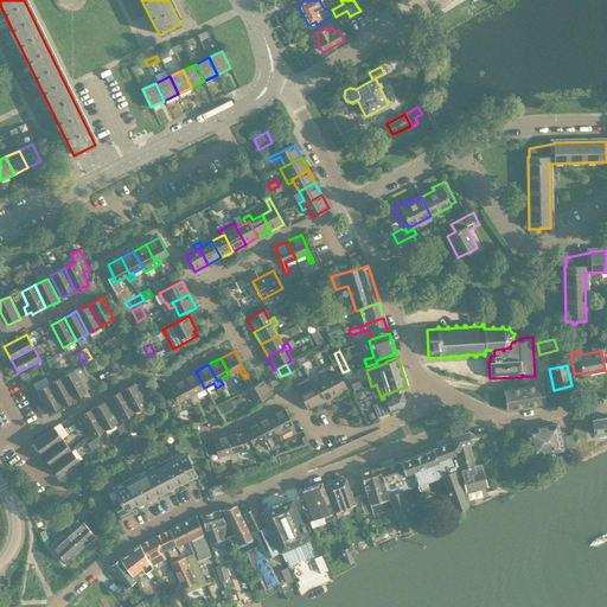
[(62,377),(74,398),(87,391),(85,390),(90,387),(80,366),(62,377)]
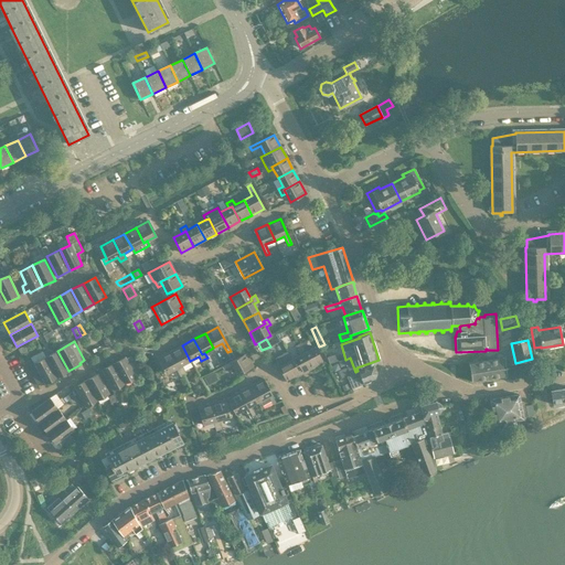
[(182,345),(170,352),(179,366),(181,365),(190,361),(182,345)]
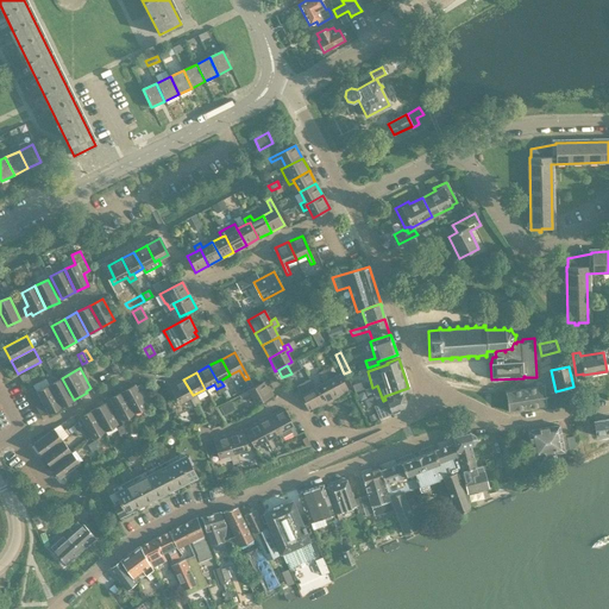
[(326,382),(334,397),(349,390),(339,375),(330,380),(327,375),(320,378),(322,383),(326,382)]
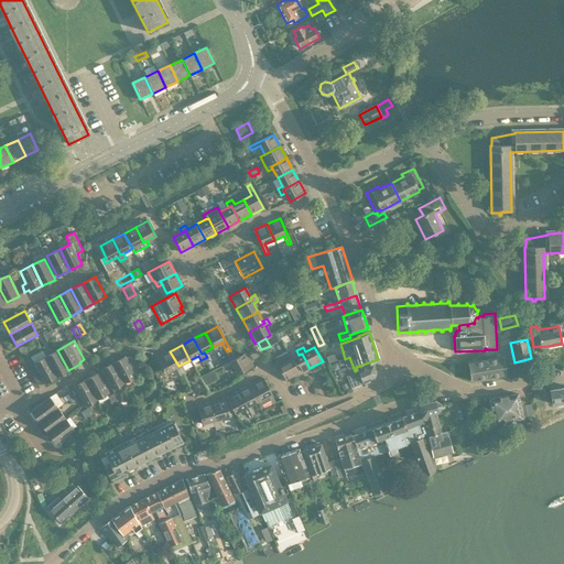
[(57,350),(45,356),(56,377),(68,370),(57,350)]
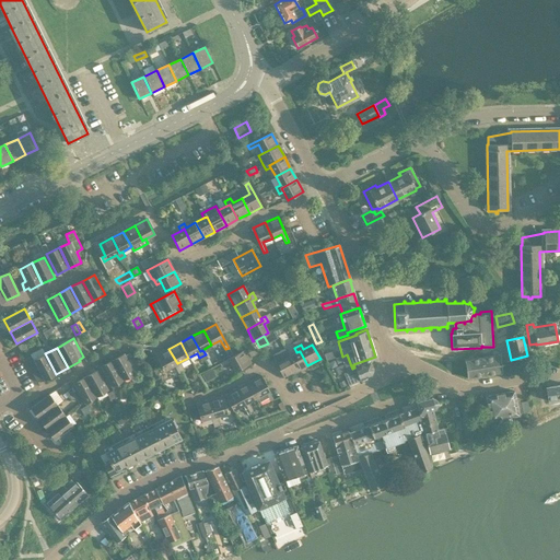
[(174,365),(176,370),(182,366),(179,362),(177,363),(168,349),(156,354),(165,370),(174,365)]
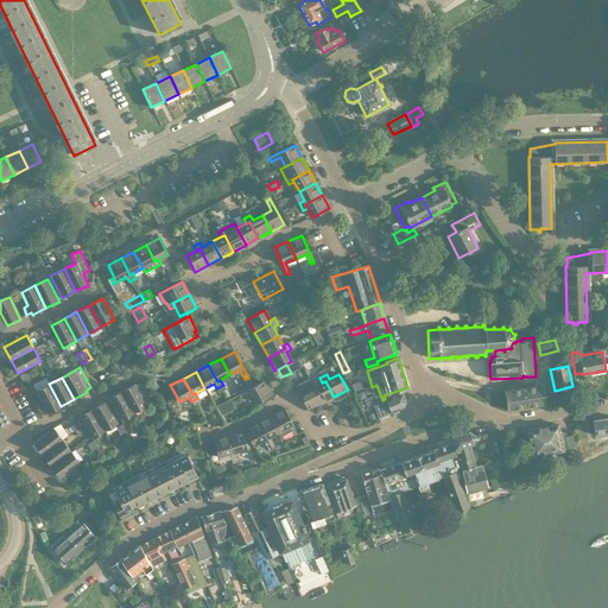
[(309,379),(296,386),(309,411),(322,404),(312,387),(309,379)]
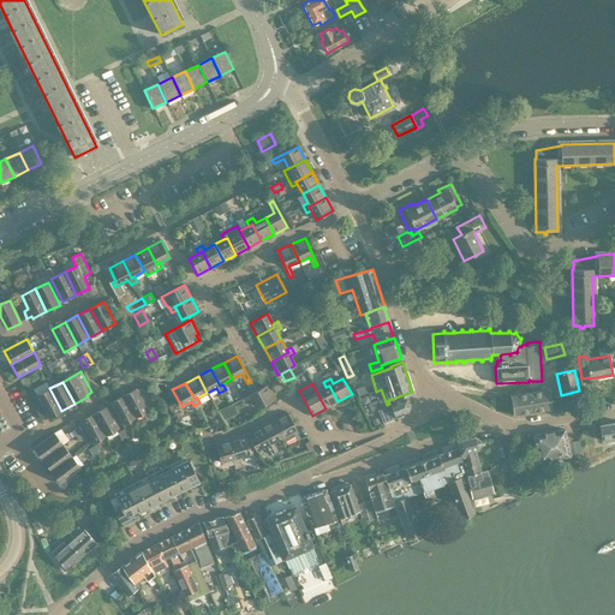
[(275,399),(268,386),(242,399),(243,402),(252,398),(258,407),(275,399)]
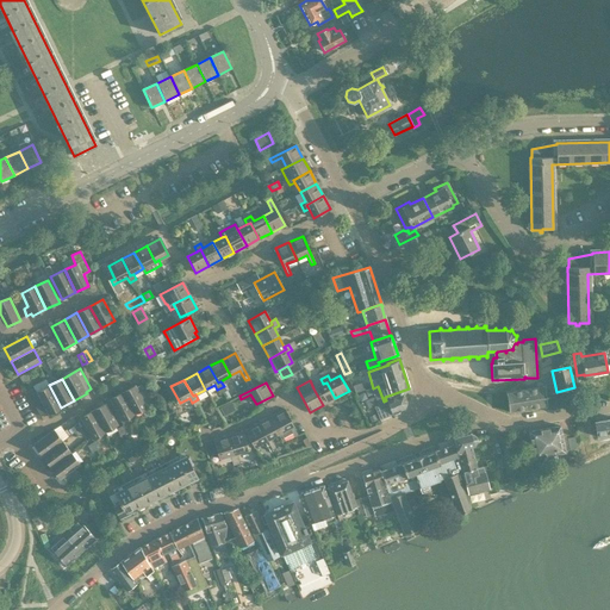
[(313,388),(323,405),(335,398),(327,383),(323,384),(313,388)]
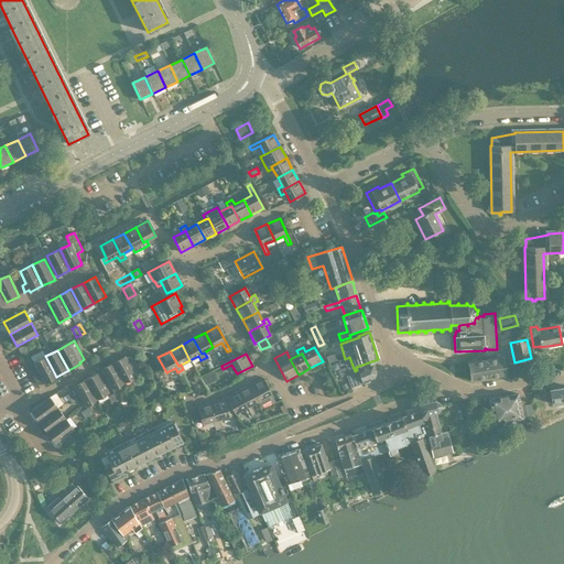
[(126,356),(112,362),(125,382),(142,372),(136,360),(133,361),(130,355),(126,358),(126,356)]
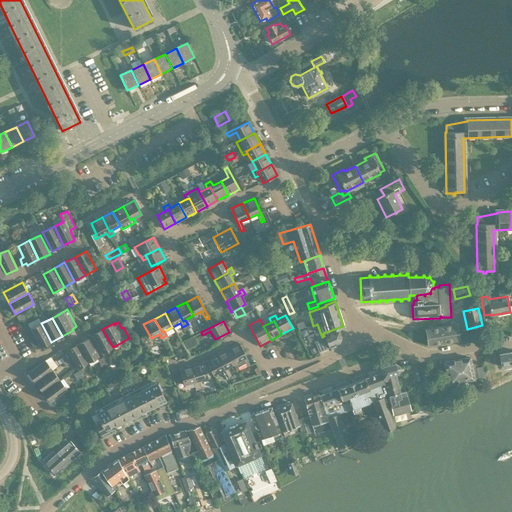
[(40,348),(51,342),(41,323),(30,329),(29,327),(27,326),(23,329),(34,349),(39,346),(40,348)]
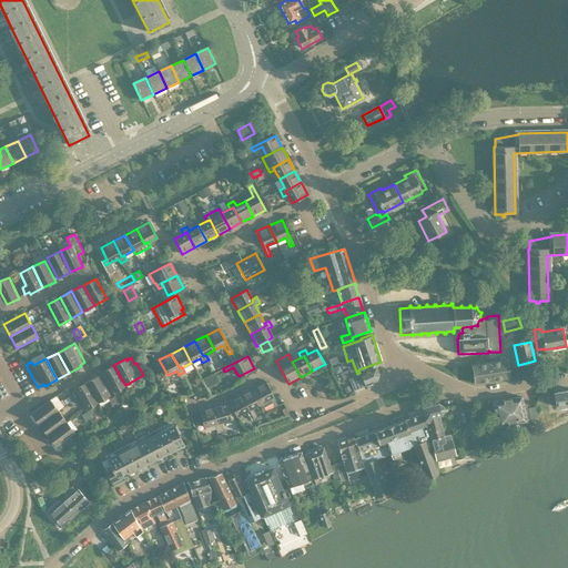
[(375,366),(359,373),(357,374),(352,359),(347,362),(341,364),(343,368),(348,366),(352,376),(348,377),(354,391),(366,385),(368,386),(372,384),(373,382),(376,381),(379,376),(375,366)]
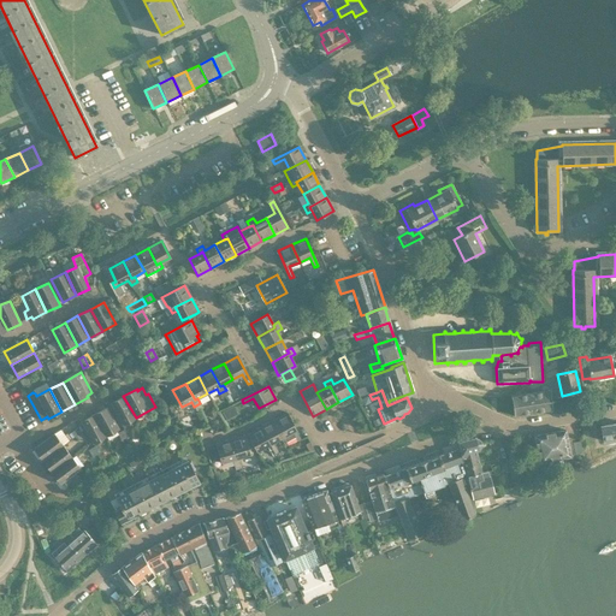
[(552,410),(550,390),(510,396),(514,416),(552,410)]
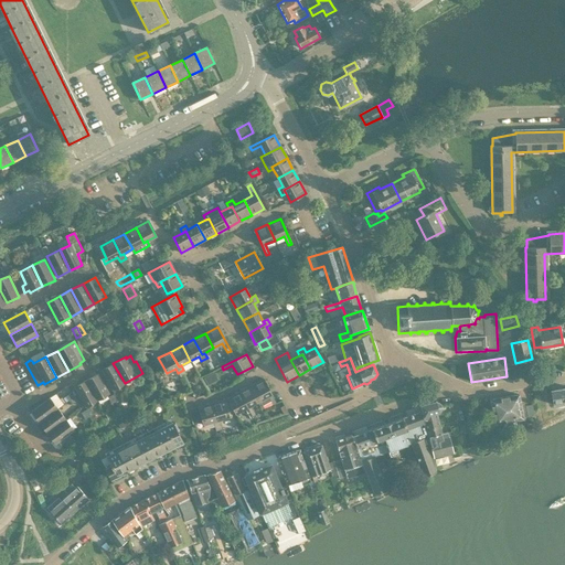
[(113,390),(125,383),(113,363),(100,370),(113,390)]
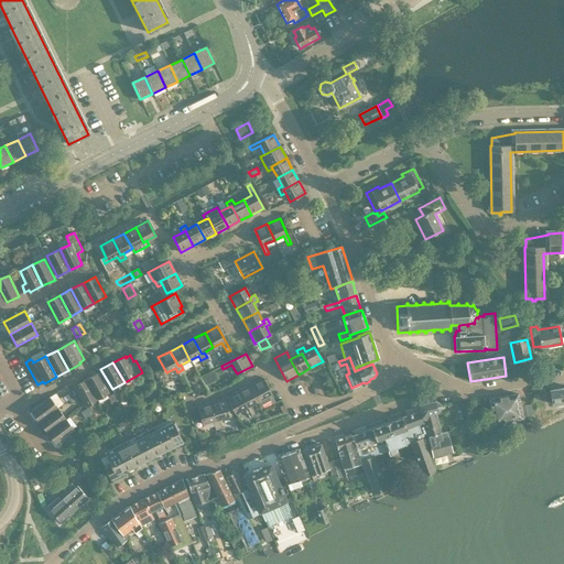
[(98,372),(86,379),(97,400),(109,393),(98,372)]
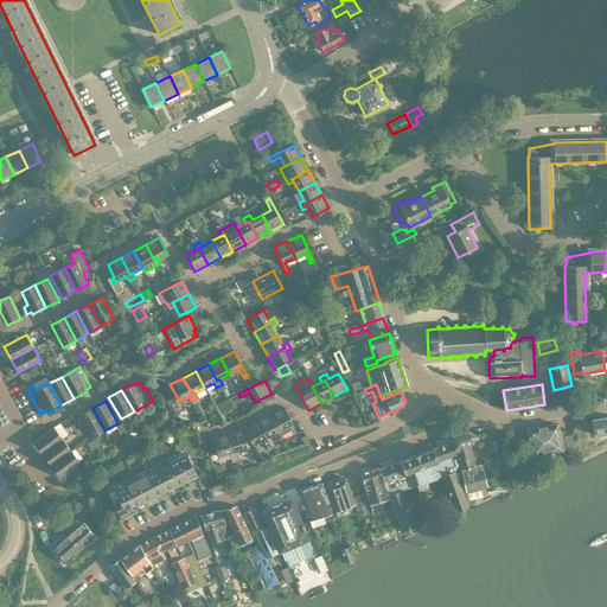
[(104,430),(93,408),(80,415),(91,438),(104,430)]
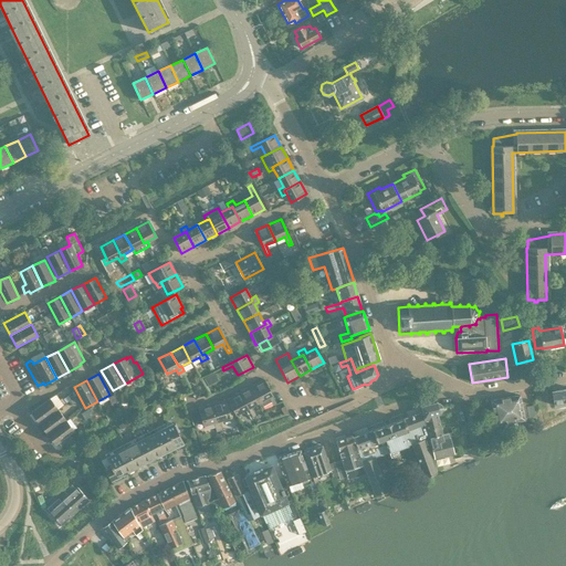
[(251,387),(260,401),(262,407),(271,402),(273,406),(276,405),(263,380),(251,387)]
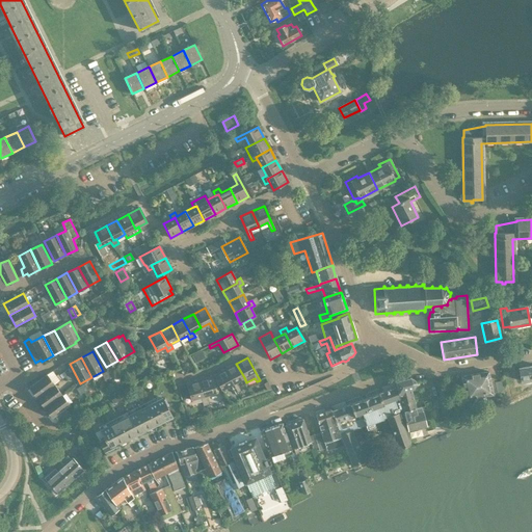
[(244,377),(236,364),(225,369),(233,383),(236,382),(244,377)]
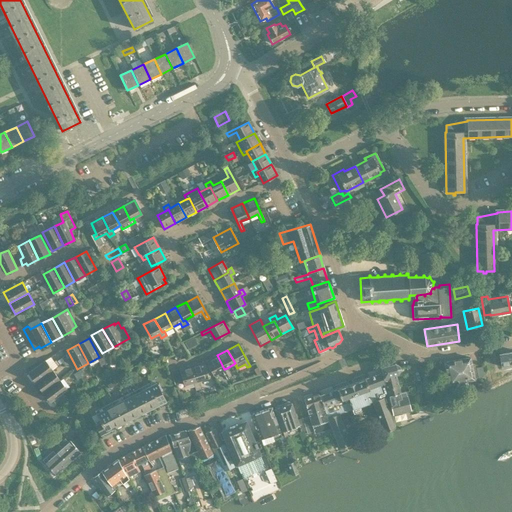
[(511,352),(499,354),(501,367),(511,364),(511,352)]
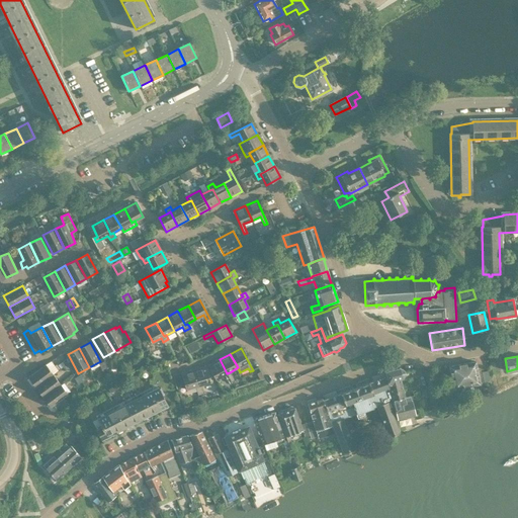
[(60,364),(63,367),(68,363),(66,359),(60,364)]
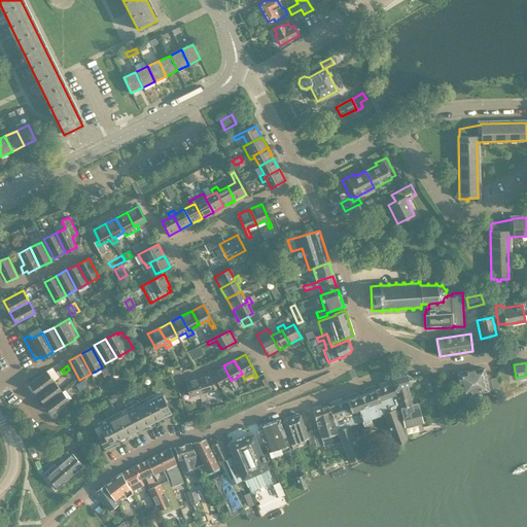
[(231,380),(223,365),(212,372),(219,386),(229,382),(231,386),(236,383),(234,379),(231,380)]
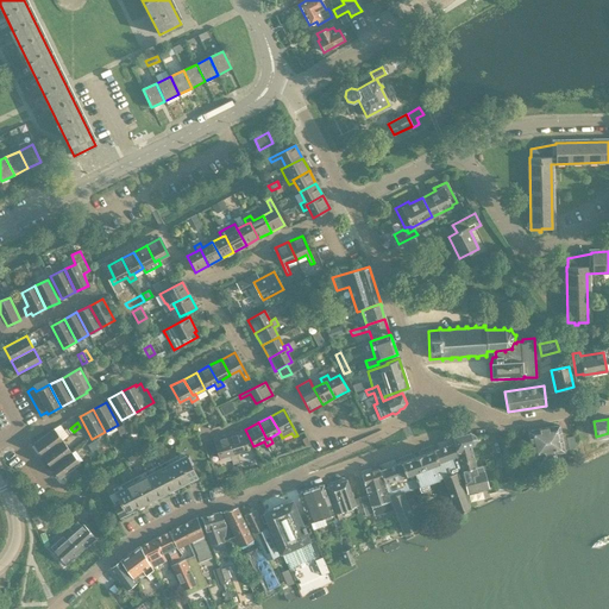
[(566,449),(564,435),(560,435),(559,425),(528,432),(532,446),(529,447),(527,450),(528,454),(531,457),(533,456),(533,457),(541,456),(542,460),(546,463),(554,460),(557,458),(556,452),(564,451),(564,450),(566,449)]
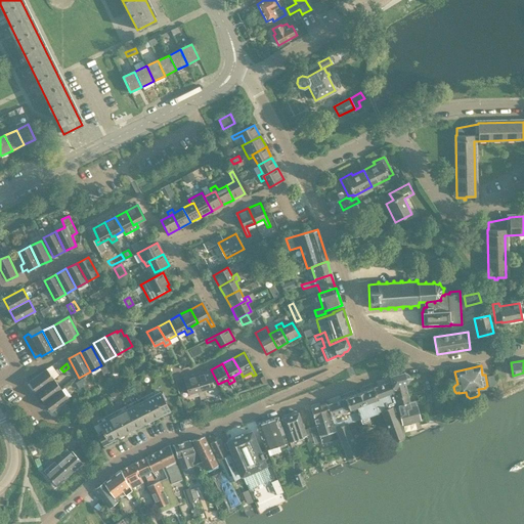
[(36,392),(53,379),(46,368),(29,382),(36,392)]
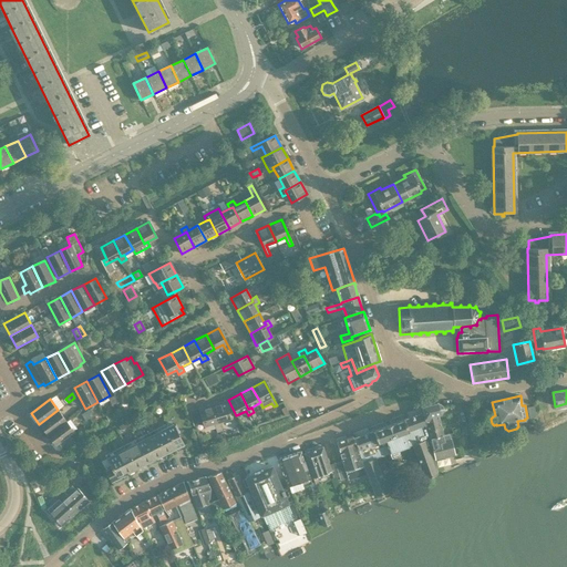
[(217,422),(220,421),(230,419),(225,401),(212,405),(217,422)]
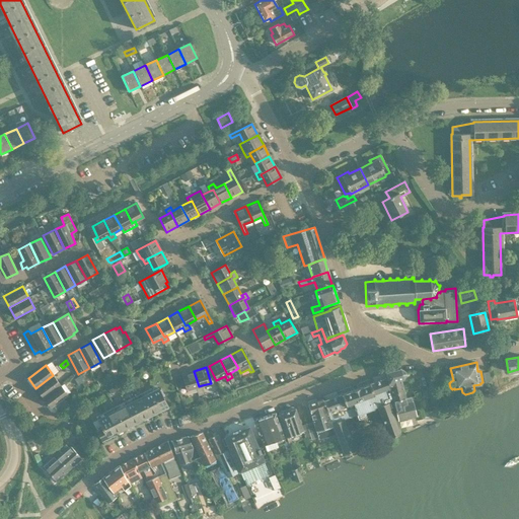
[(399,369),(386,372),(398,420),(416,415),(411,397),(405,398),(400,379),(402,379),(404,375),(403,371),(399,369)]
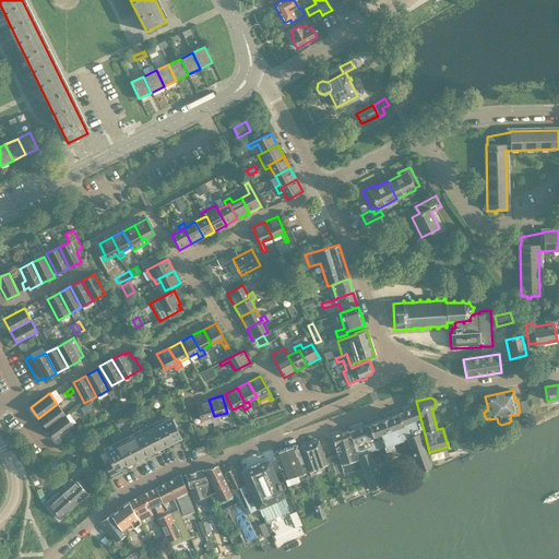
[(211,417),(212,421),(218,420),(217,415),(214,416),(209,400),(195,403),(201,420),(211,417)]
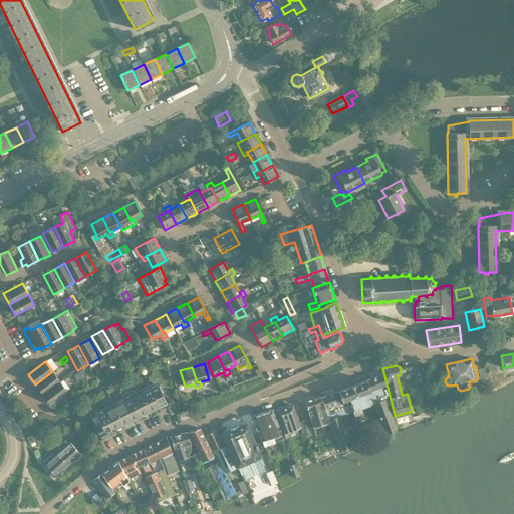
[(35,384),(43,395),(60,381),(52,371),(35,384)]
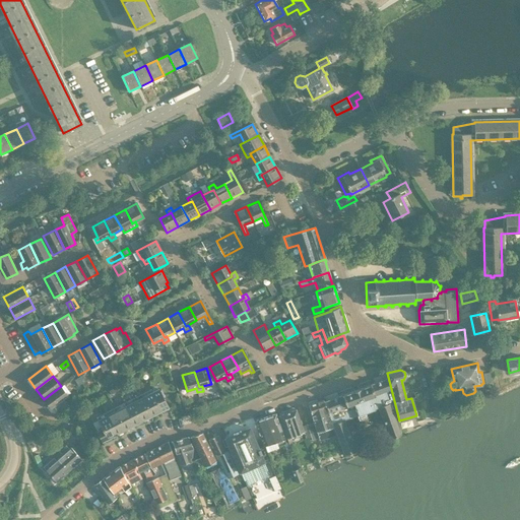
[(176,381),(178,390),(181,389),(186,387),(183,378),(176,381)]
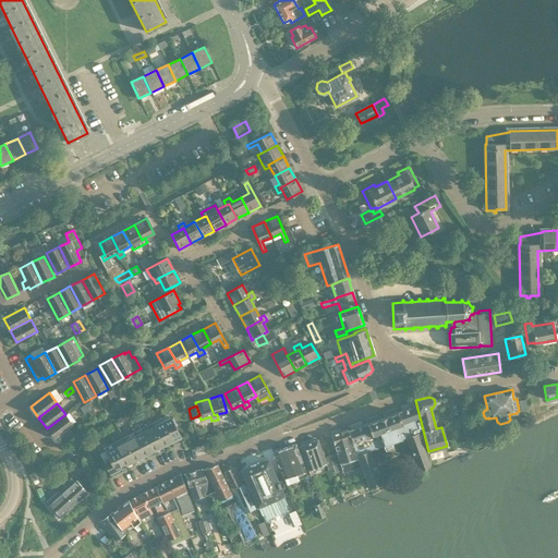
[(379,420),(349,431),(370,488),(383,484),(372,450),(385,446),(386,448),(395,445),(393,443),(408,437),(419,471),(431,465),(416,405),(386,417),(386,416),(379,419),(379,420)]
